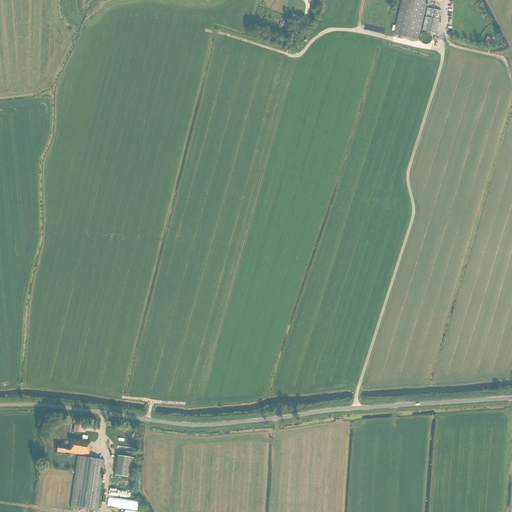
[(401,0),(394,35),(418,40),(427,0),(401,0)]
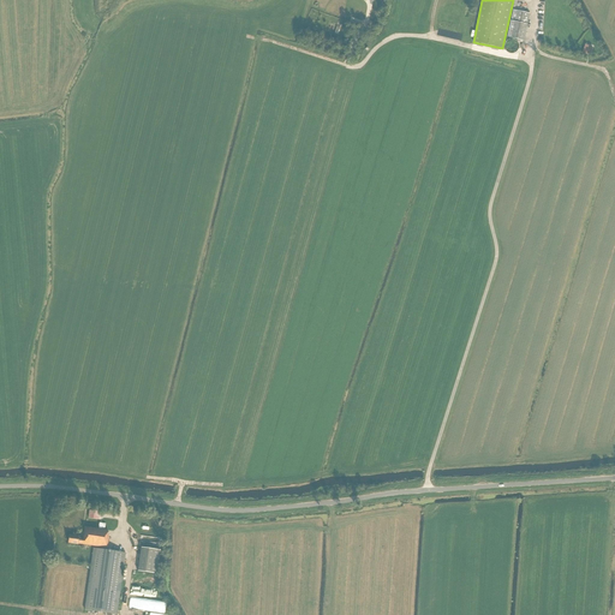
[(353,12),(362,13),(363,4),(356,1),(353,12)]
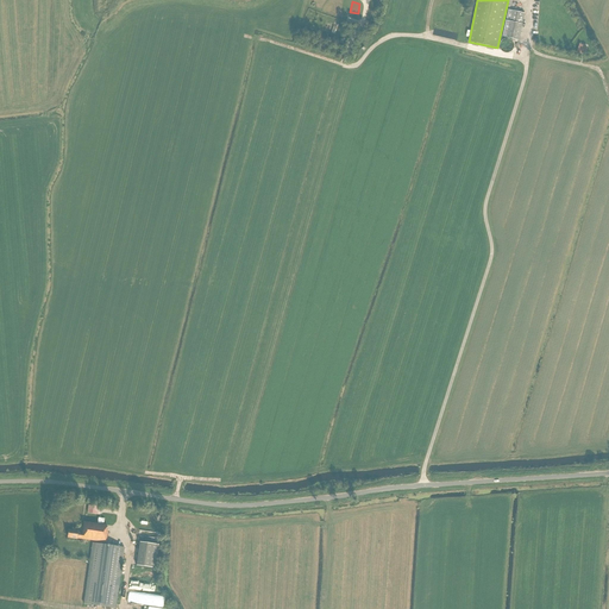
[(519,41),(525,14),(508,10),(502,37),(519,41)]
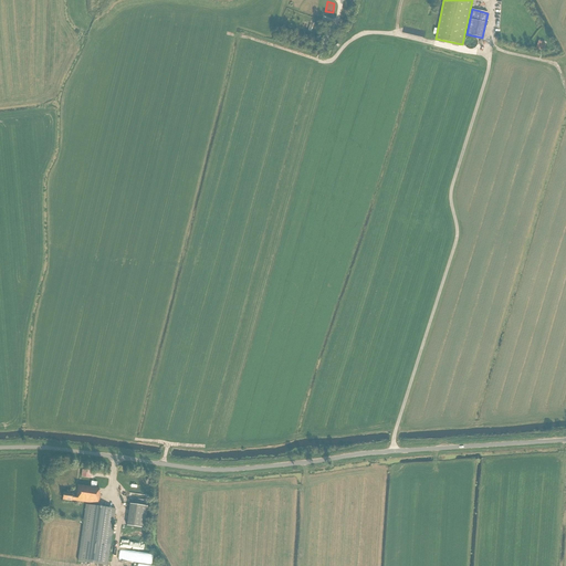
[(478,43),(478,42),(478,40),(477,39),(475,38),(475,37),(474,37),(473,37),(472,35),(471,35),(470,35),(469,37),(468,37),(467,38),(465,39),(465,40),(464,40),(464,41),(464,42),(464,43),(464,44),(465,45),(465,46),(467,48),(468,48),(468,49),(469,49),(470,49),(471,49),(472,49),(473,49),(474,49),(475,48),(477,46),(478,45),(478,44),(478,43)]
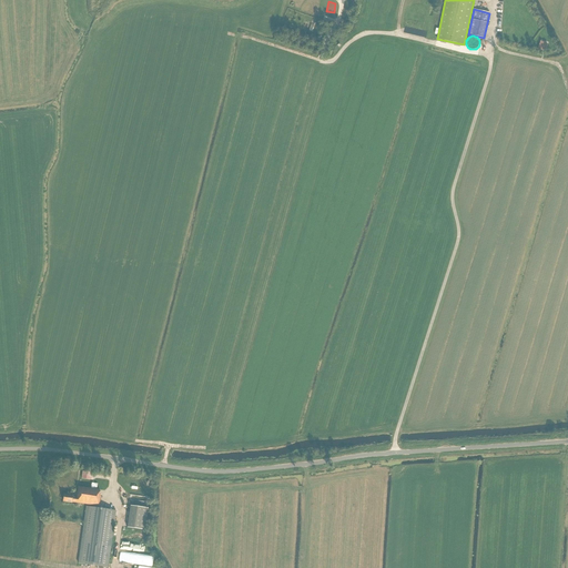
[(108,567),(115,510),(98,508),(98,506),(99,506),(100,495),(99,495),(100,490),(78,487),(77,498),(72,497),(72,496),(63,495),(62,501),(72,503),(94,505),(94,507),(87,506),(78,564),(108,567)]
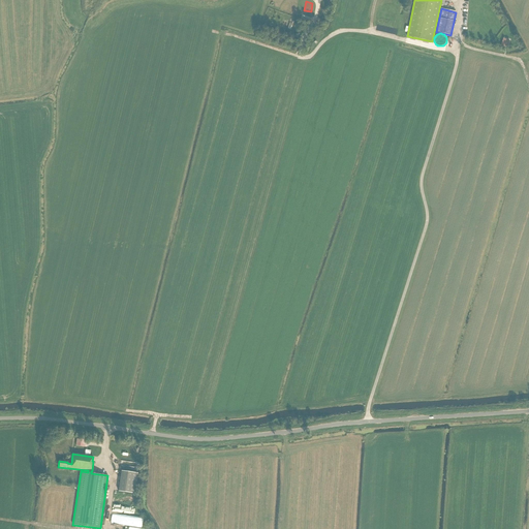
[(122,471),(119,492),(135,494),(138,473),(122,471)]
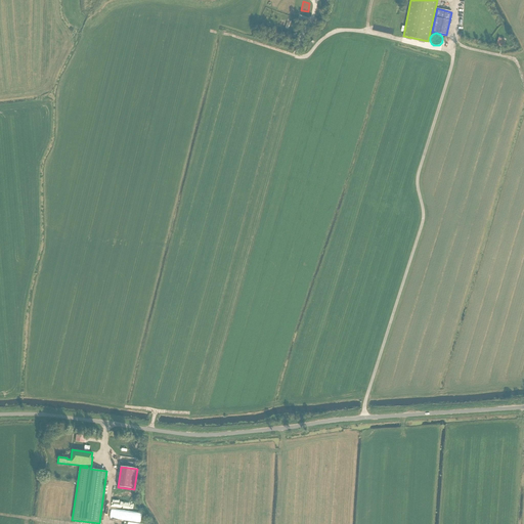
All buildings are outlined.
